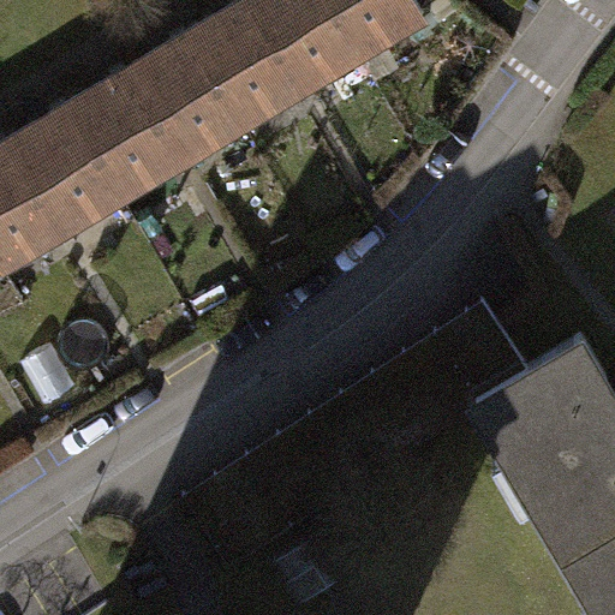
[(423,5),(419,0),(238,0),(0,142),(0,256),(60,221),(180,149),(299,78),(423,5)]
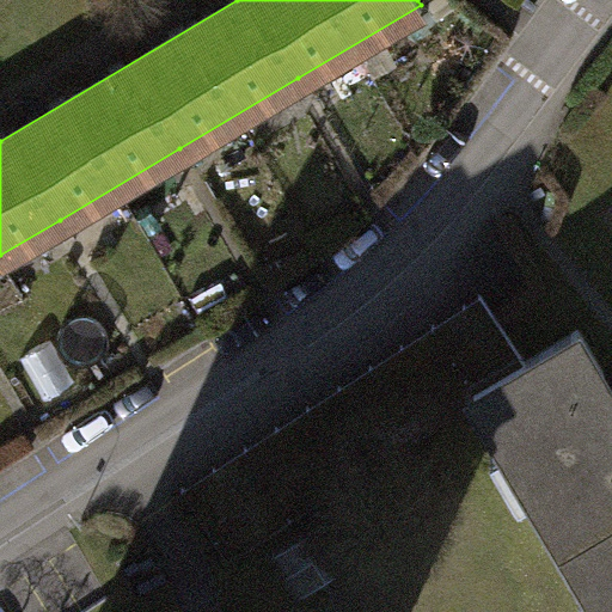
[(185,493),(226,555),(476,393),(475,392),(524,360),(501,325),(485,300),(185,493)]
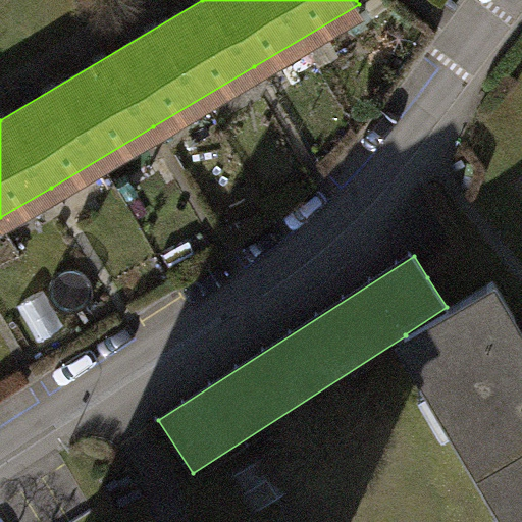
[(406,335),(482,463),(521,439),(521,329),(493,281),(447,307),(405,334),(406,335)]
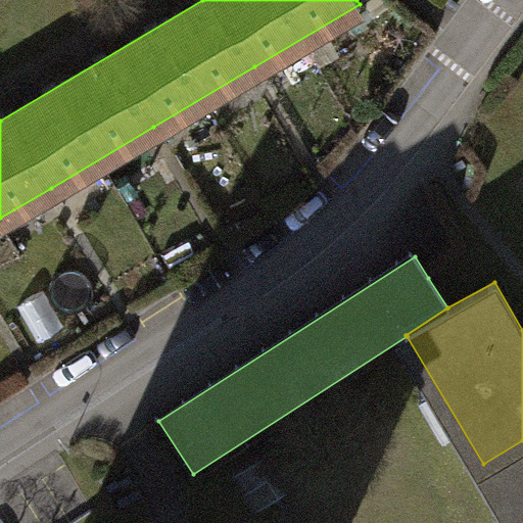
[(45,290),(18,304),(41,345),(67,330),(45,290)]
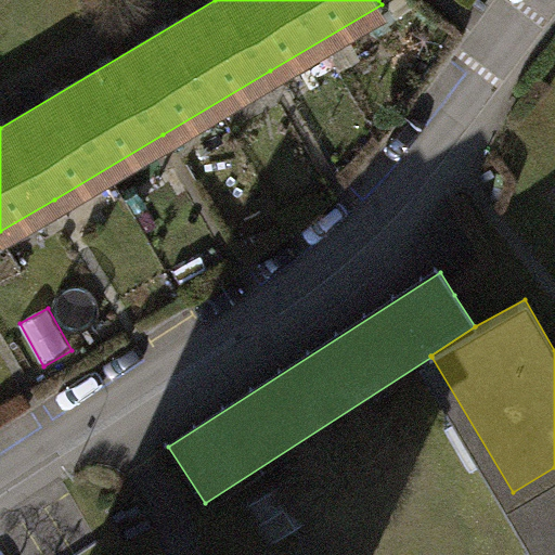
[(554,554),(554,467),(513,492),(550,554),(554,554)]
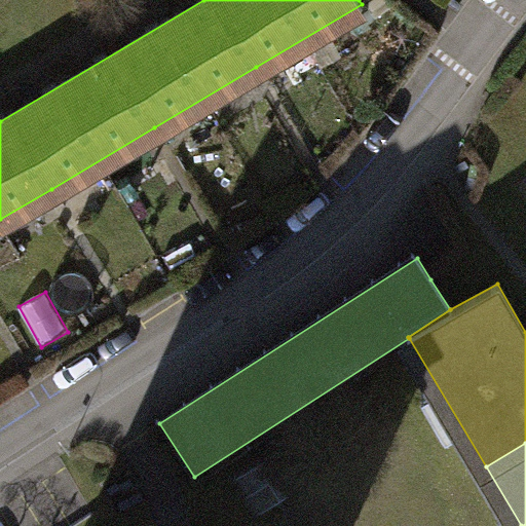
[(286,448),(235,479),(258,516),(284,500),(308,485),(286,448)]
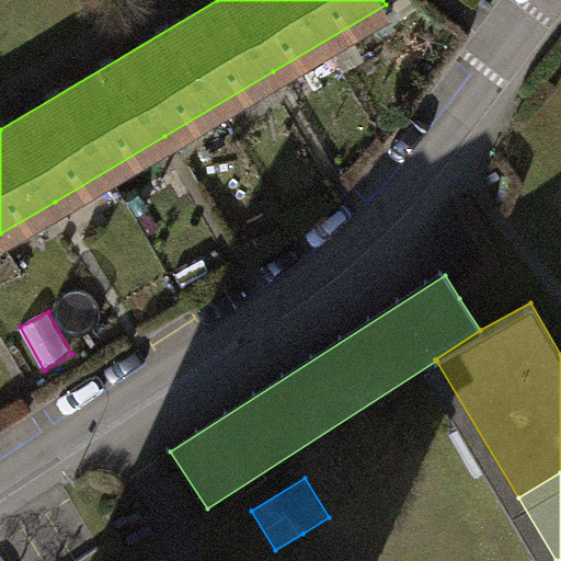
All buildings are outlined.
